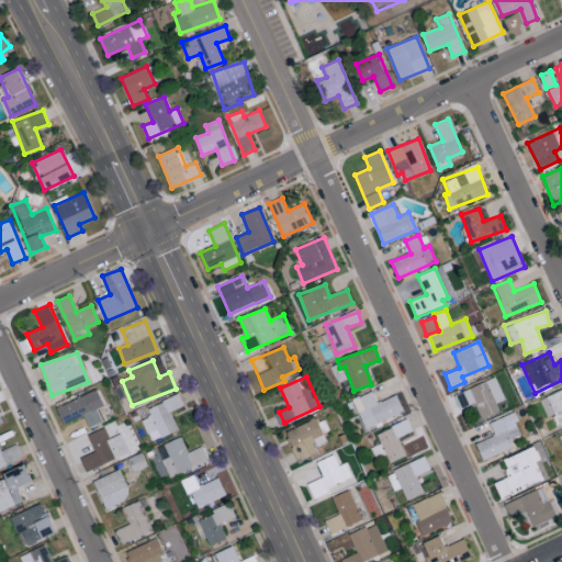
[(454,394),(460,408),(478,403),(483,417),(499,412),(496,403),(504,401),(496,379),(454,394)]
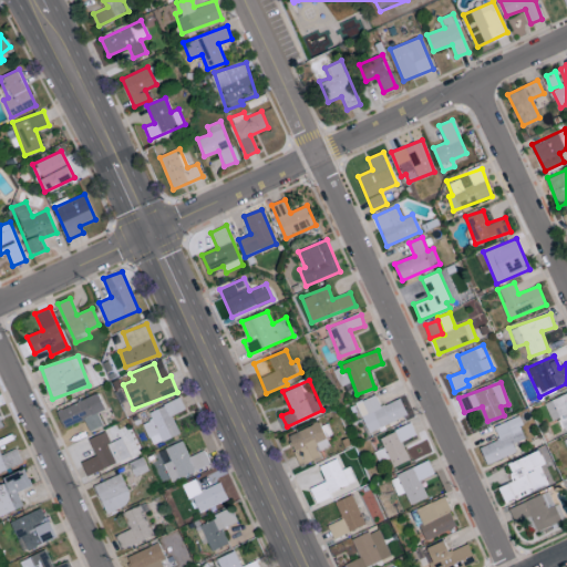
[(566,392),(544,403),(552,421),(559,418),(565,431),(566,430),(566,392)]
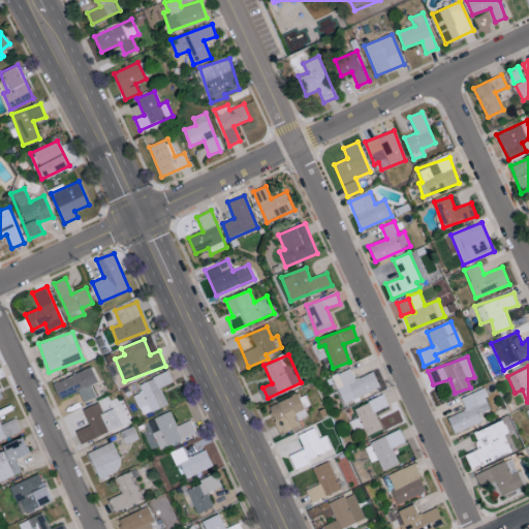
[(60,399),(79,392),(83,402),(96,397),(91,384),(97,381),(91,367),(53,383),(60,399)]
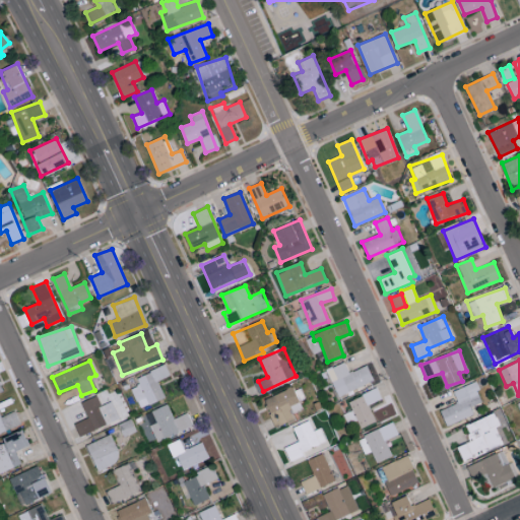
[(337,396),(374,381),(367,365),(348,373),(344,362),(326,370),(337,396)]
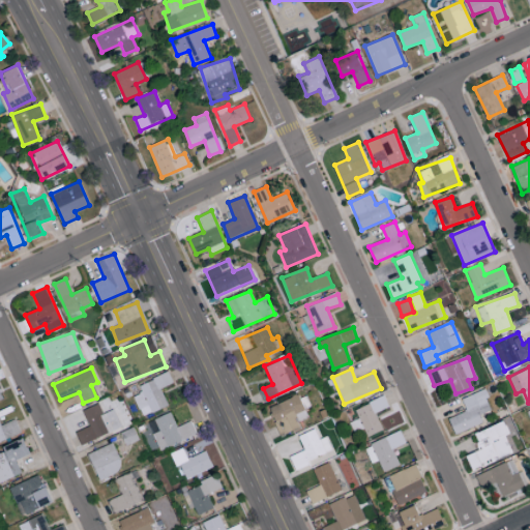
[(134,396),(140,409),(148,405),(151,412),(169,405),(160,388),(174,382),(169,372),(139,385),(143,392),(134,396)]
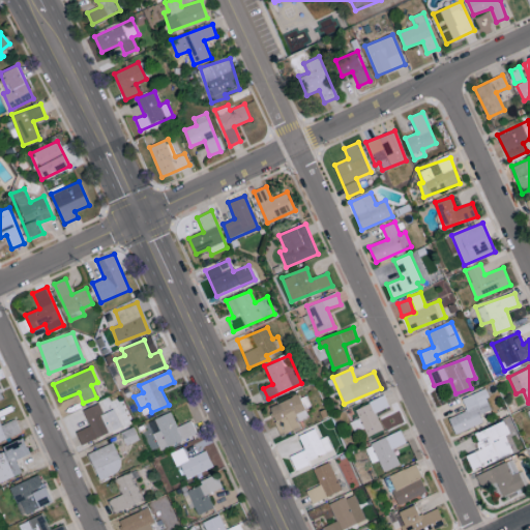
[(479,414),(492,410),(484,389),(461,399),(466,411),(449,417),(454,433),(482,423),(479,414)]
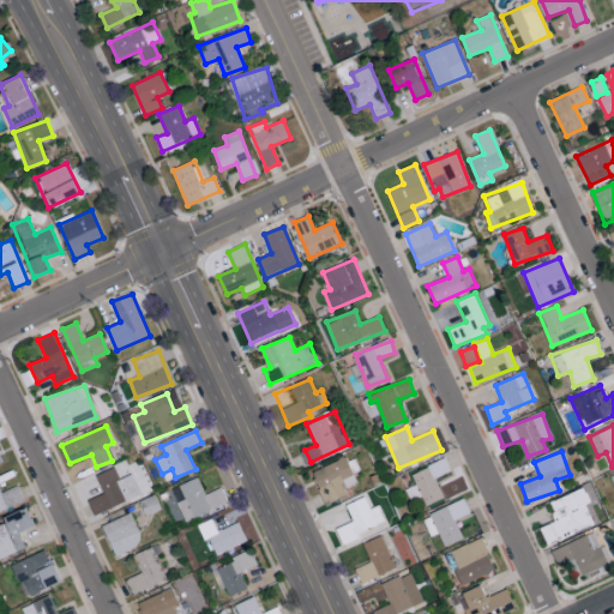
[(349,495),(345,488),(357,485),(348,458),(312,470),(324,504),(349,495)]
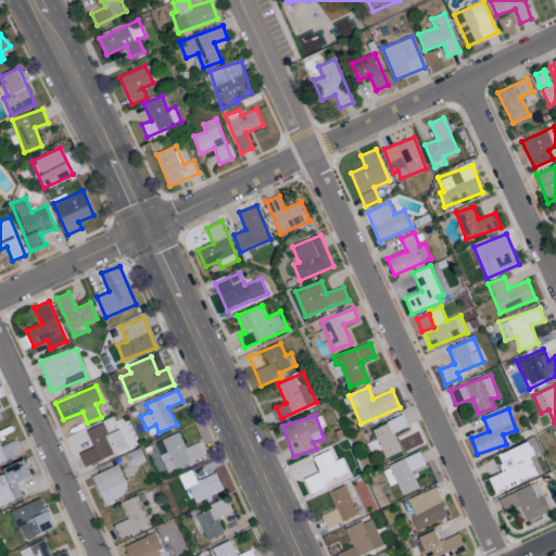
[(367,443),(371,454),(382,450),(384,457),(401,451),(394,432),(407,427),(404,416),(373,428),(376,439),(367,443)]
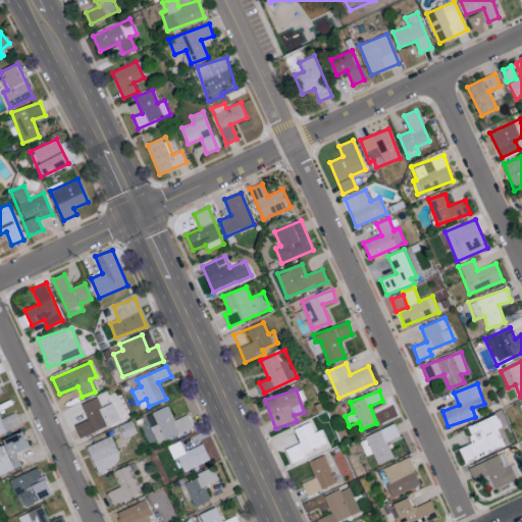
[(81,437),(119,420),(112,403),(102,407),(98,397),(82,404),(89,419),(75,425),(81,437)]
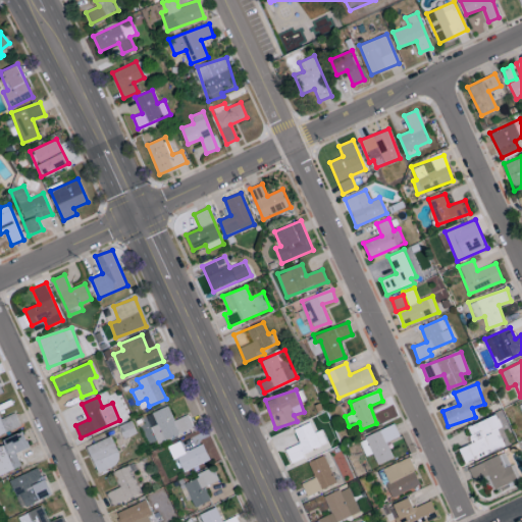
[(143,416),(146,423),(142,425),(149,446),(194,428),(189,414),(174,420),(168,406),(143,416)]
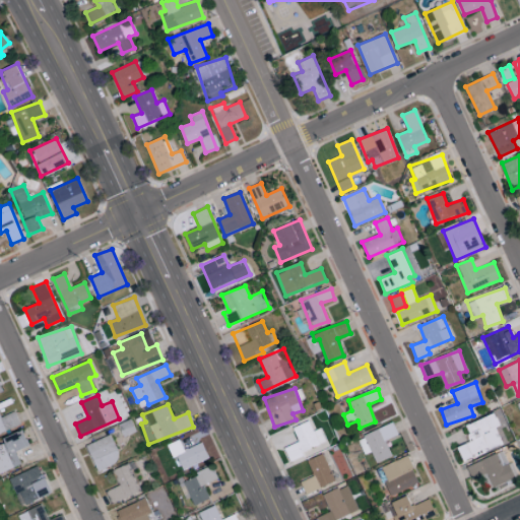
[(0,433),(20,425),(15,411),(0,416),(0,433)]
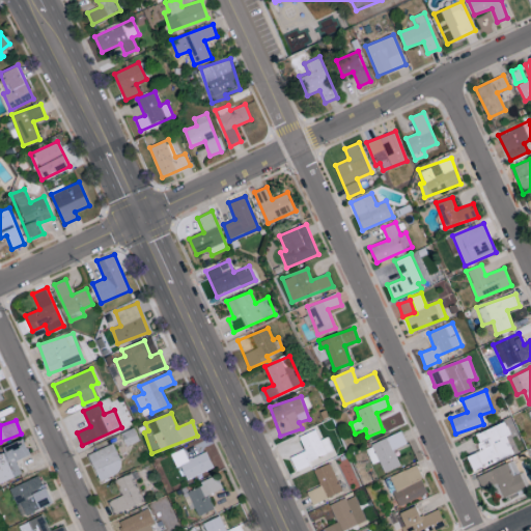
[(474,434),(480,450),(467,455),(472,470),(513,454),(506,436),(509,435),(505,422),(474,434)]
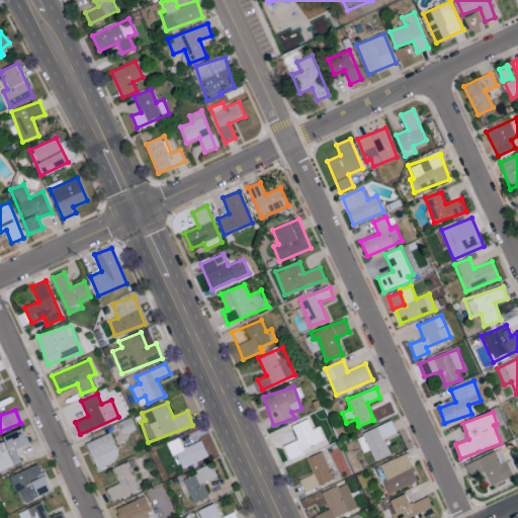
[(313,429),(309,419),(292,426),(298,440),(283,446),(288,457),(327,441),(320,426),(313,429)]
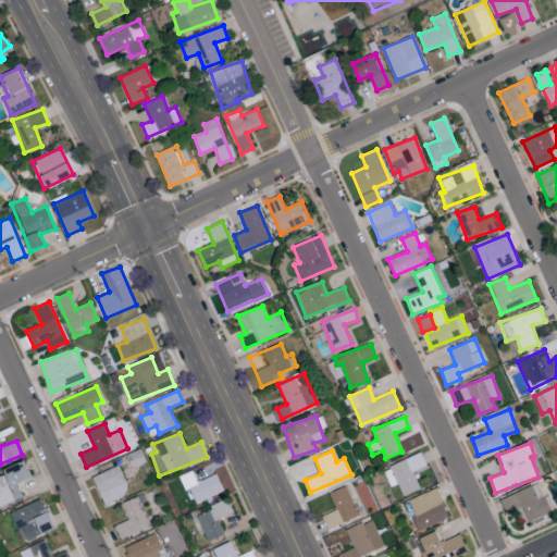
[(382,468),(390,487),(398,484),(401,495),(420,489),(413,471),(426,466),(422,454),(382,468)]
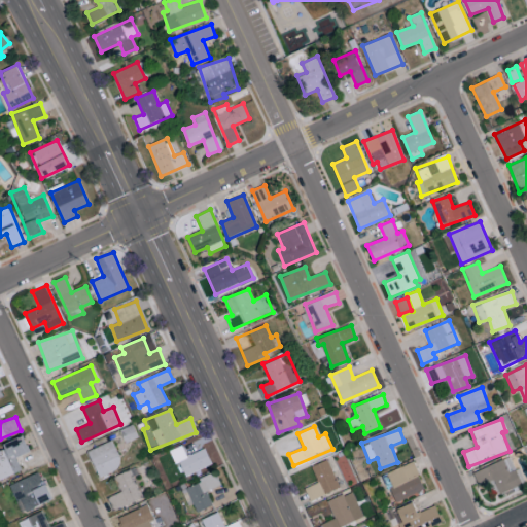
[(280,456),(302,448),(295,431),(274,441),(280,456)]
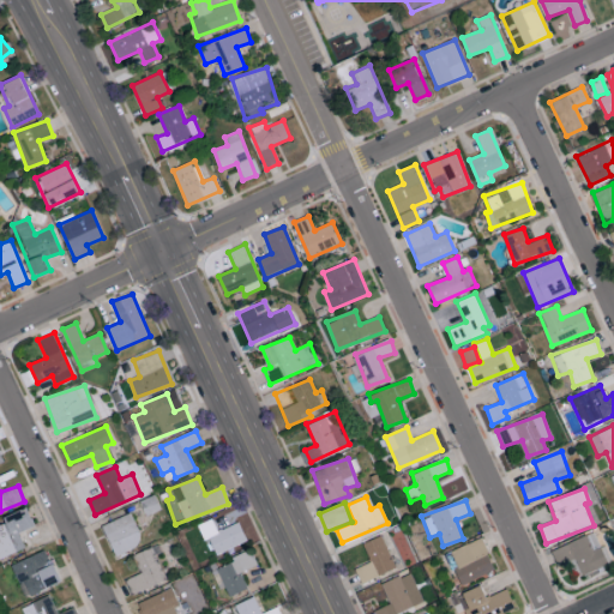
[(0,559),(25,547),(18,533),(35,525),(26,506),(2,517),(5,523),(0,524),(0,559)]
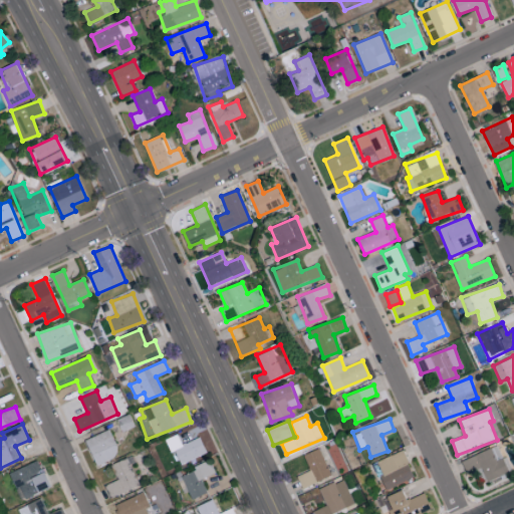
[(85,440),(96,465),(119,455),(109,430),(85,440)]
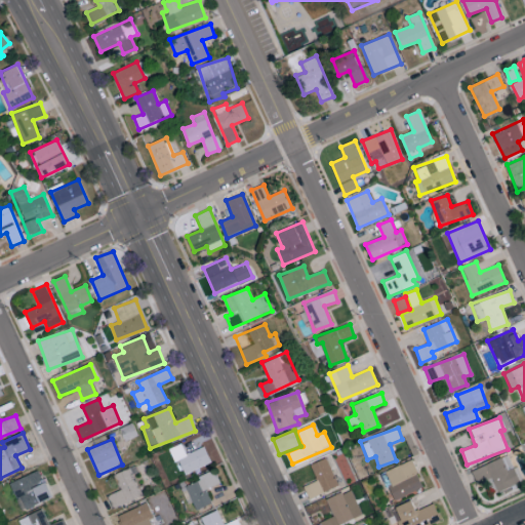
[(186,454),(182,444),(171,448),(183,475),(211,462),(204,447),(186,454)]
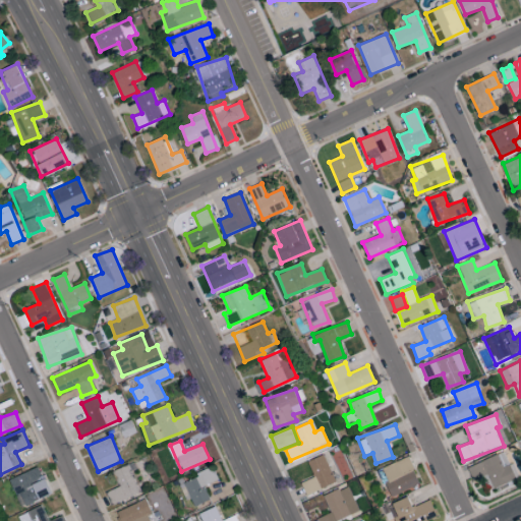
[(510,464),(505,466),(499,453),(468,467),(474,480),(485,475),(493,489),(516,478),(510,464)]
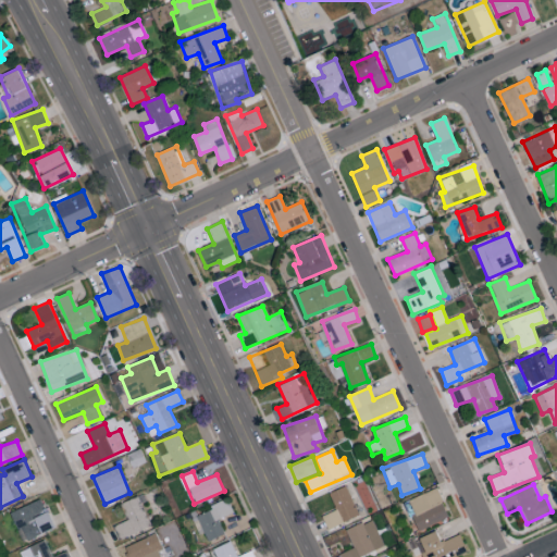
[(329,494),(336,509),(322,517),(329,530),(359,515),(346,485),(329,494)]
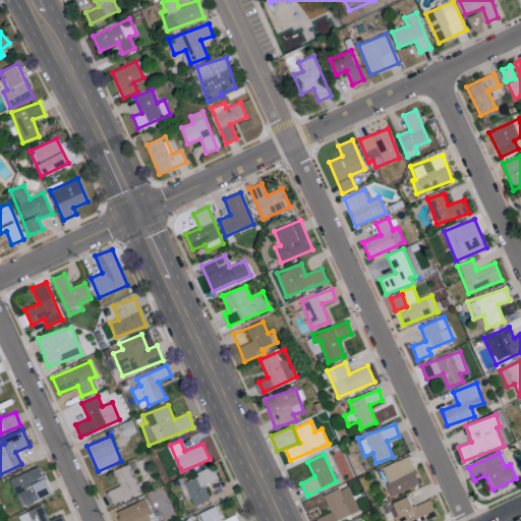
[(389,496),(419,485),(409,457),(380,467),(389,496)]
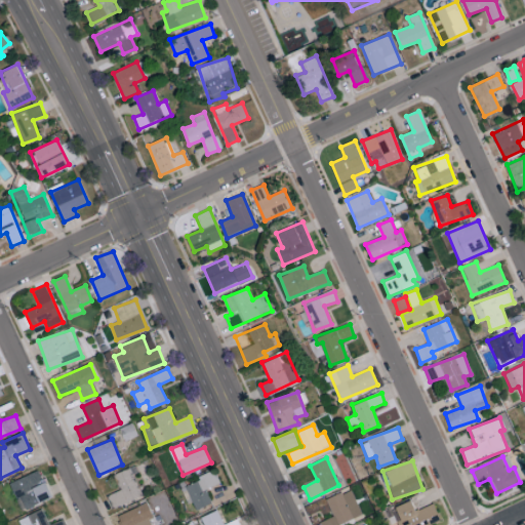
[(114,508),(142,495),(130,468),(114,475),(121,490),(108,495),(114,508)]
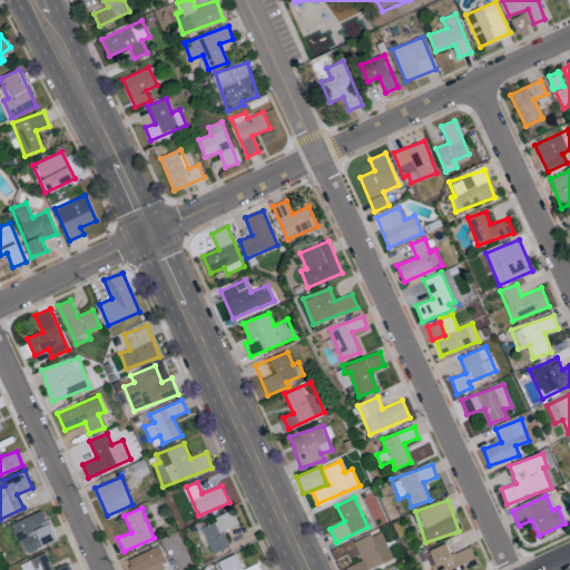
[(10,523),(23,554),(57,540),(43,510),(10,523)]
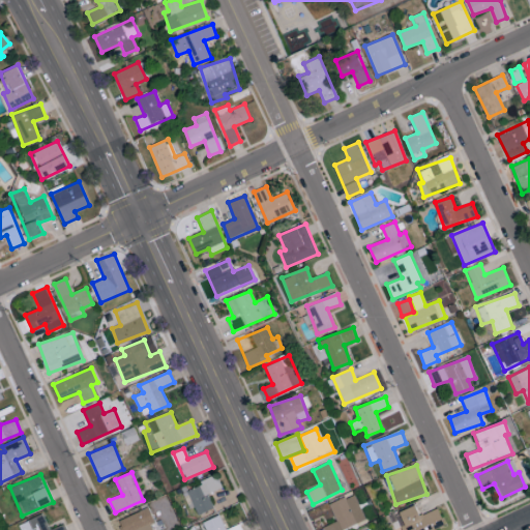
[(223,488),(217,476),(182,491),(189,508),(194,506),(198,514),(213,508),(207,494),(223,488)]
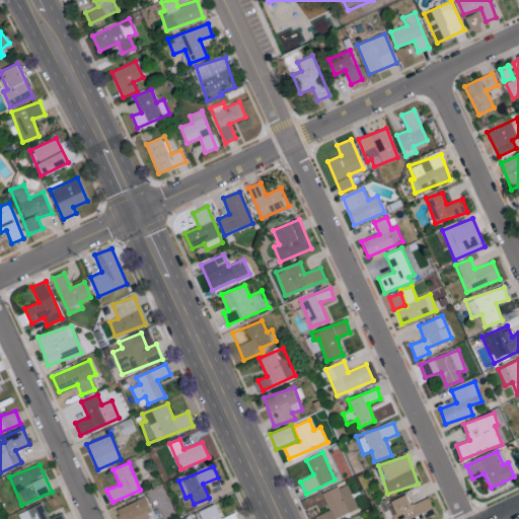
[(317,516),(317,518),(336,518),(358,510),(347,484),(322,494),(329,511),(317,516)]
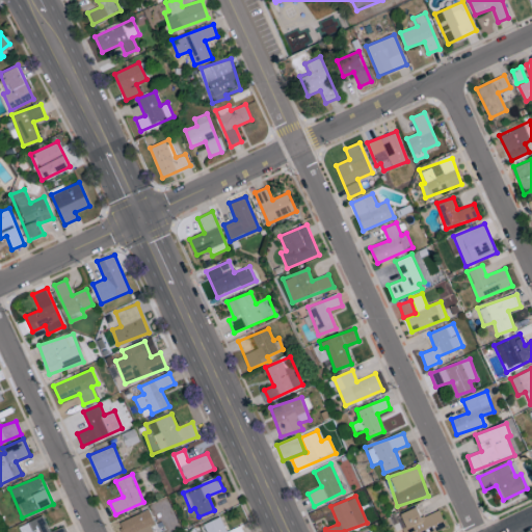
[(435,531),(447,528),(440,510),(421,517),(416,507),(397,515),(403,531),(435,531)]
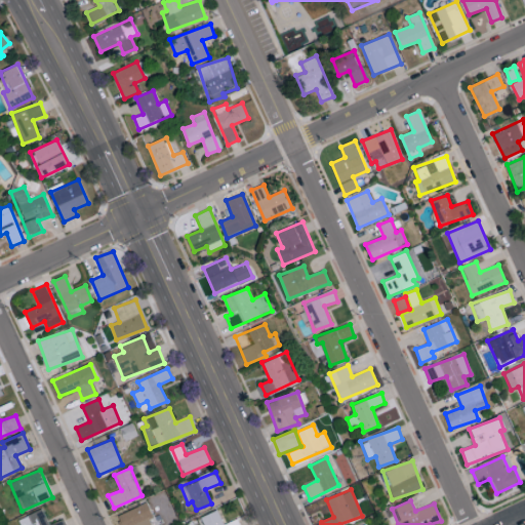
[(151,524),(149,519),(153,517),(148,503),(118,514),(121,524),(151,524)]
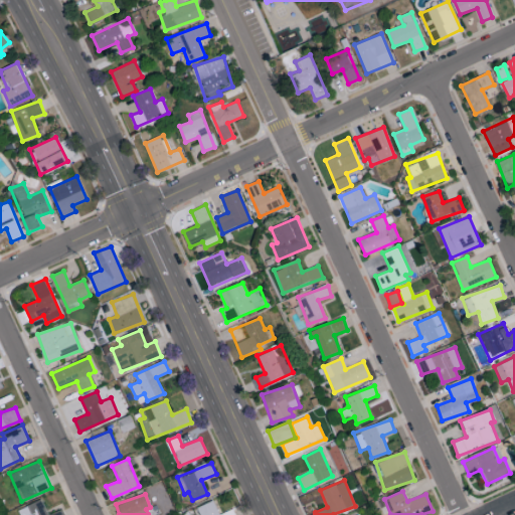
[(20,514),(64,514),(62,509),(49,514),(42,499),(18,510),(20,514)]
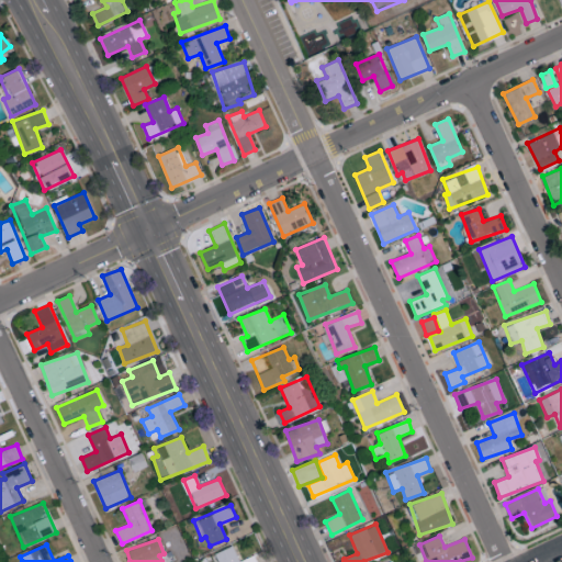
[(257,561),(254,554),(239,561),(232,546),(213,554),(216,561),(257,561)]
